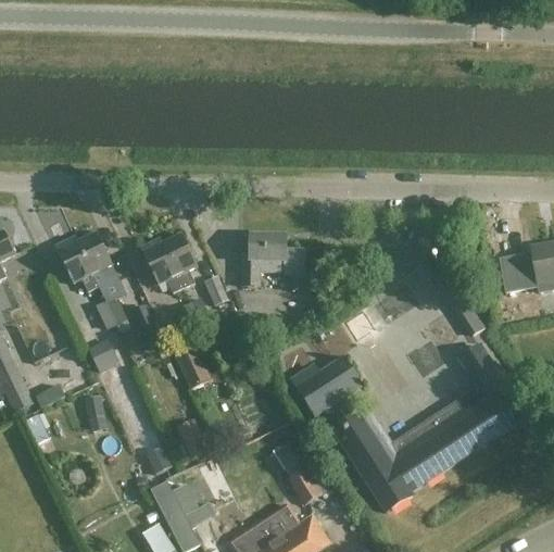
[(0,275),(5,273),(0,262),(0,260),(14,253),(2,229),(0,230),(0,275)]
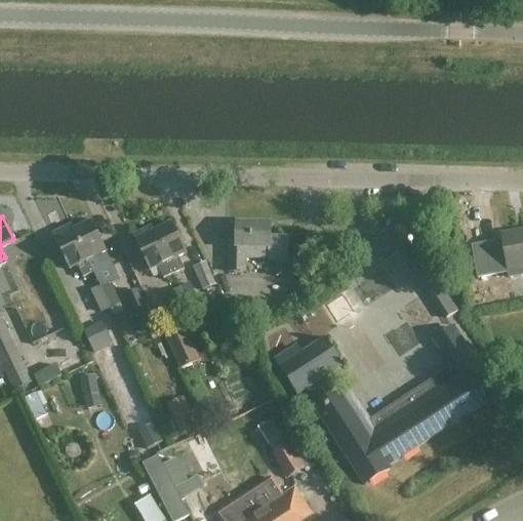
[(72,229),(91,270),(92,272),(111,263),(90,219),(72,229)]
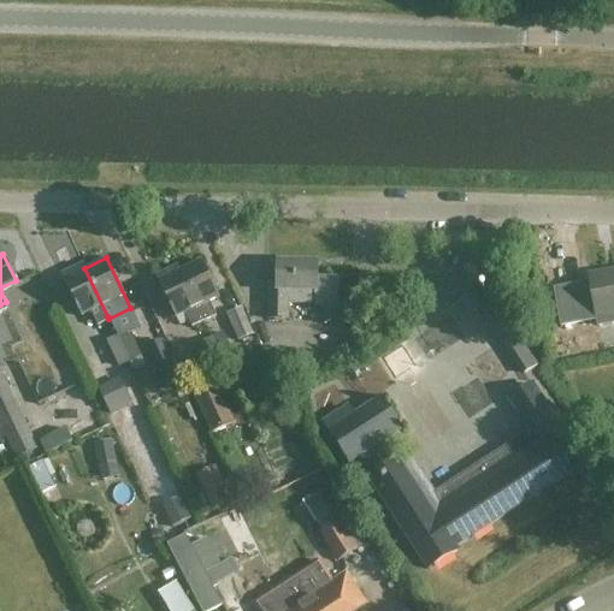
[(178,270),(200,313),(211,308),(206,298),(217,294),(200,259),(178,270)]
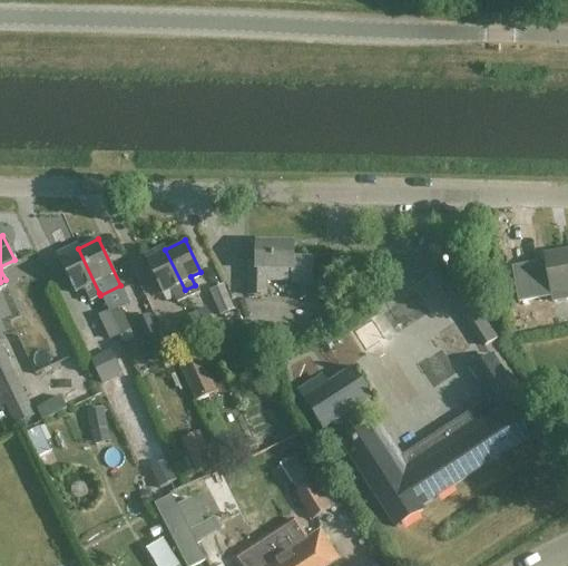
[(255,262),(246,262),(245,293),(264,293),(265,276),(290,277),(290,280),(311,280),(311,254),(292,254),(292,242),(255,242),(255,262)]
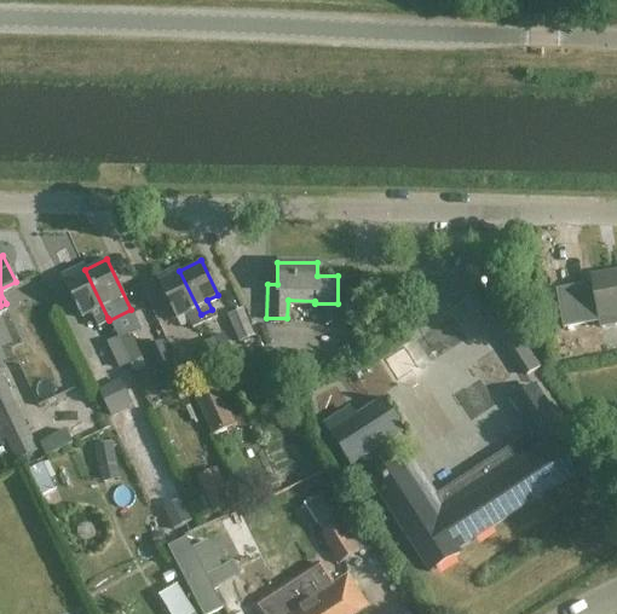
[(85,270),(63,281),(80,316),(91,310),(98,324),(108,318),(85,270)]
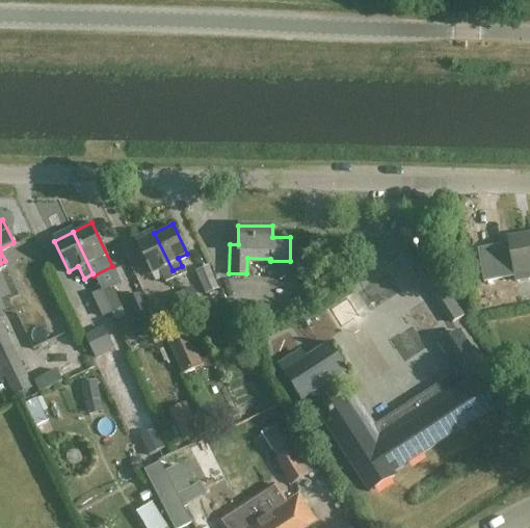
[(529,232),(507,236),(508,242),(478,247),(483,276),(514,271),(515,279),(529,275),(529,232)]
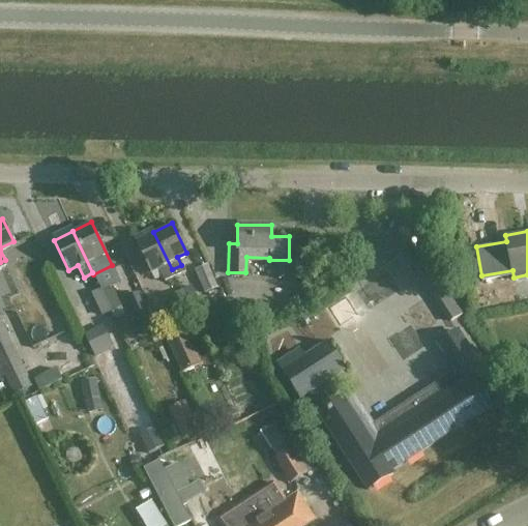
[(163,273),(172,269),(153,232),(136,240),(150,270),(159,266),(163,273)]
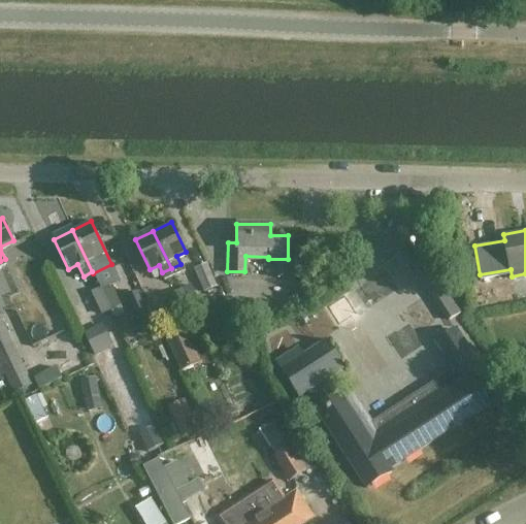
[(217,285),(205,261),(193,267),(203,290),(217,285)]
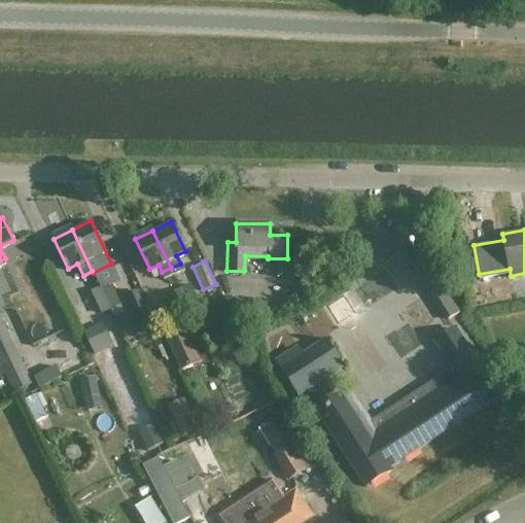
[(188,281),(179,286),(190,309),(200,304),(188,281)]
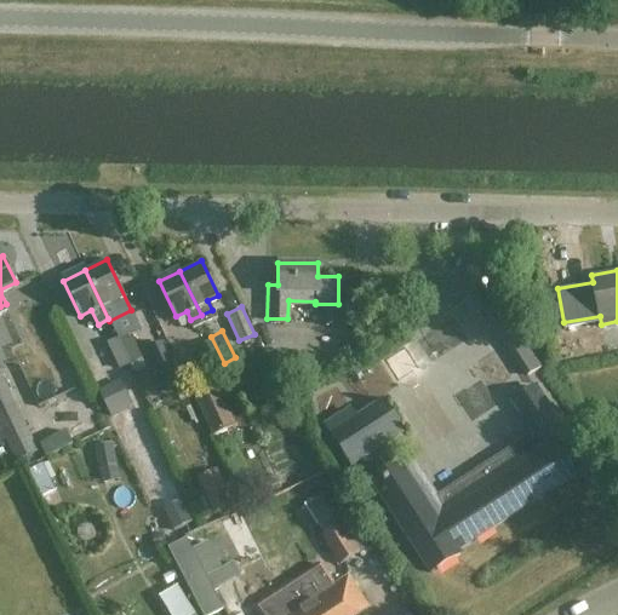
[(125,332),(116,335),(129,362),(130,361),(135,369),(146,363),(141,355),(138,356),(125,332)]
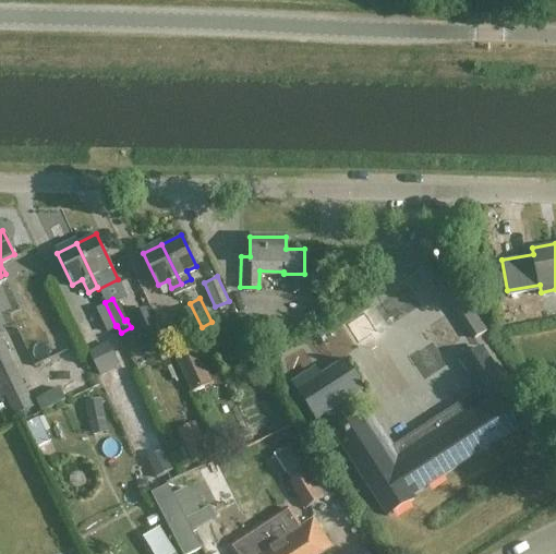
[(105,302),(95,308),(92,315),(96,328),(105,328),(106,330),(116,326),(105,302)]
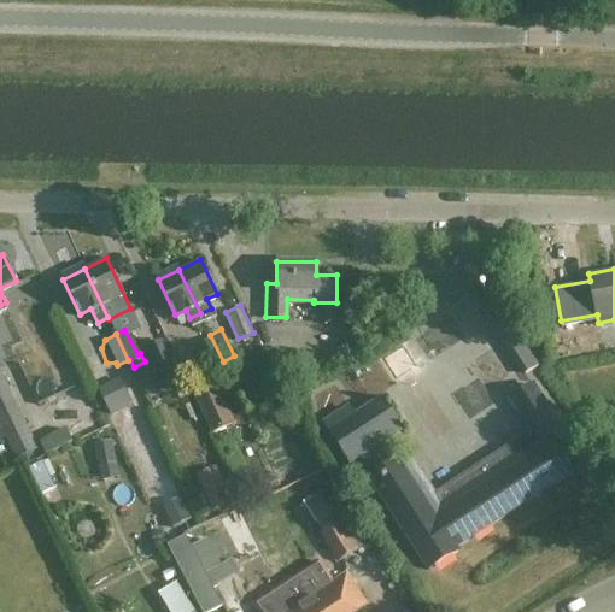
[(212,368),(223,362),(210,335),(199,341),(212,368)]
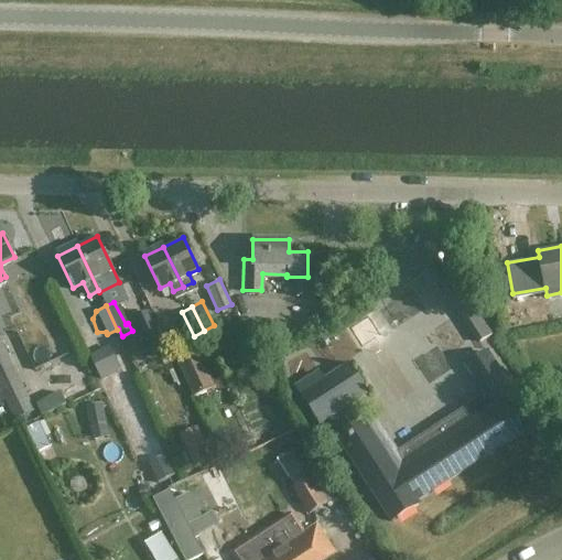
[(165,346),(149,309),(133,316),(150,353),(165,346)]
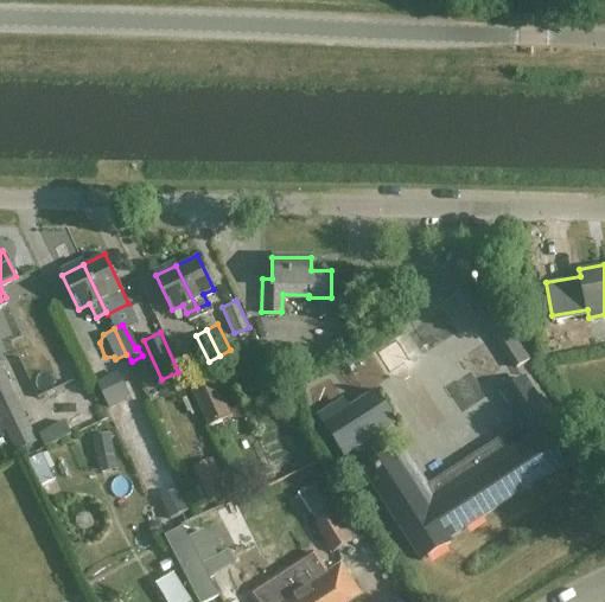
[(386,347),(396,371),(414,363),(403,339),(386,347)]
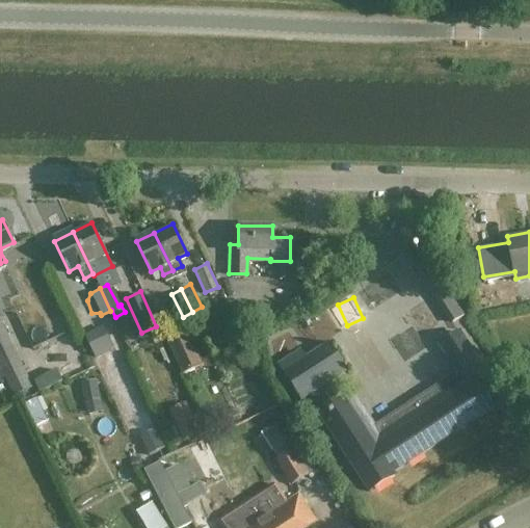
[(31,385),(0,320),(0,368),(12,394),(31,385)]
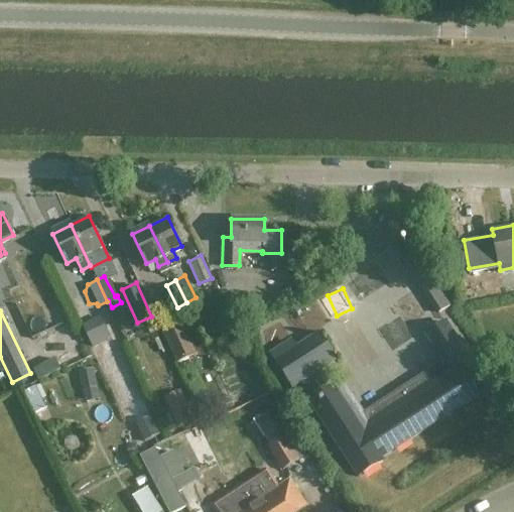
[(109,336),(99,314),(81,323),(91,345),(109,336)]
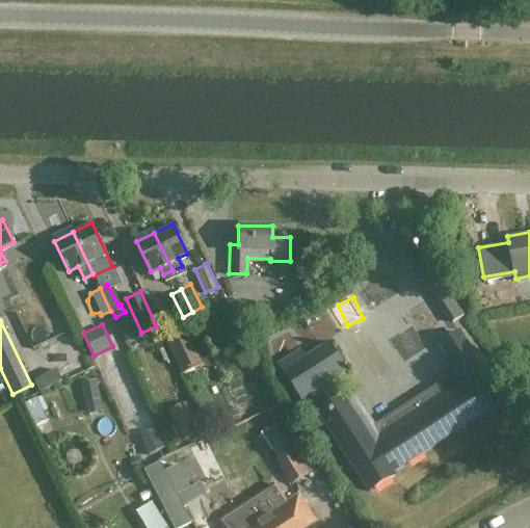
[(201,363),(184,325),(164,334),(181,371),(201,363)]
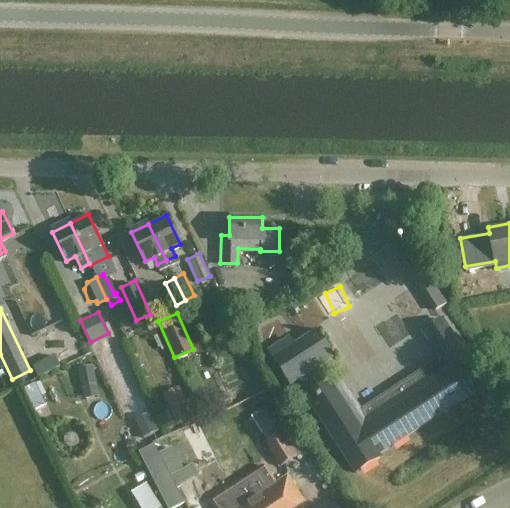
[(466,363),(437,318),(415,332),(438,366),(412,382),(408,376),(393,386),(397,392),(361,416),(334,375),(325,380),(314,364),(328,355),(311,330),(289,343),(284,336),(264,349),(286,382),(293,377),(304,393),(301,394),(352,472),(375,456),(373,454),(478,385),(464,364),(466,363)]
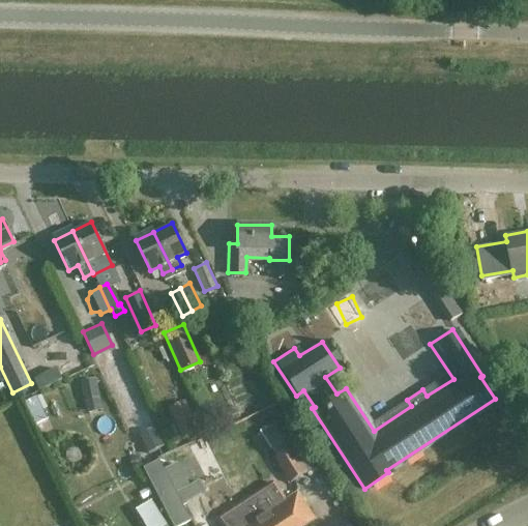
[(324,474),(299,438),(273,456),(290,480),(305,470),(314,481),(324,474)]
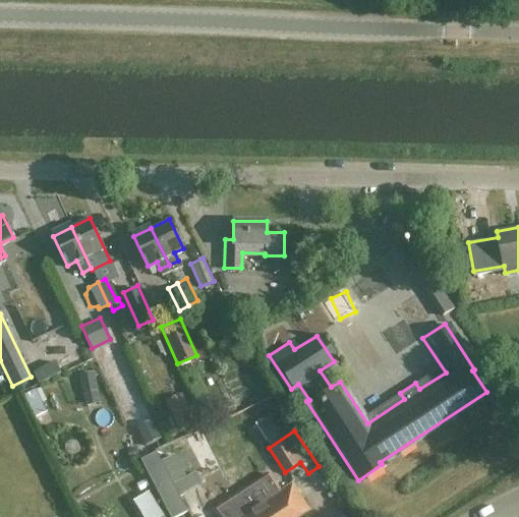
[(160,460),(156,451),(140,459),(170,516),(172,516),(186,510),(178,495),(202,482),(194,470),(185,475),(173,453),(160,460)]
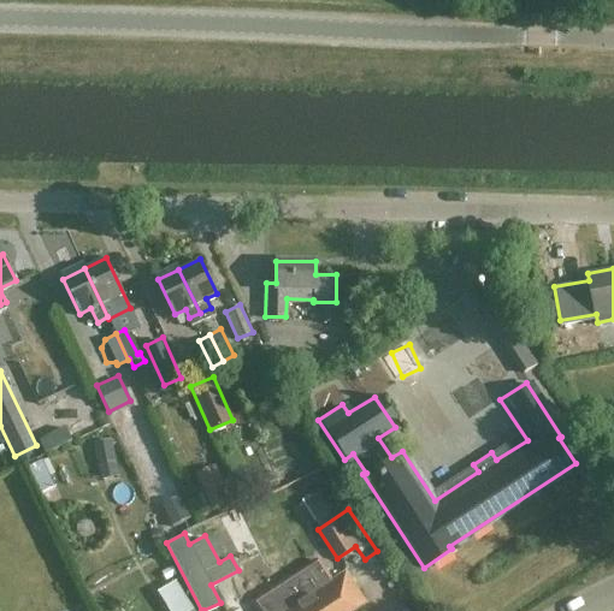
[(330,579),(316,555),(251,597),(259,610),(348,610),(364,601),(343,570),(330,579)]
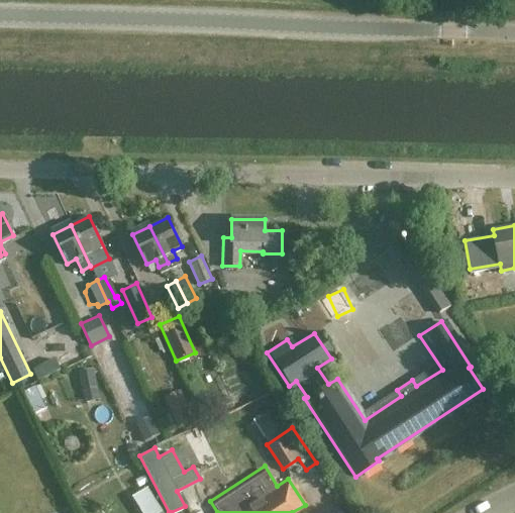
[(134,492),(144,512),(155,512),(163,509),(150,484),(134,492)]
